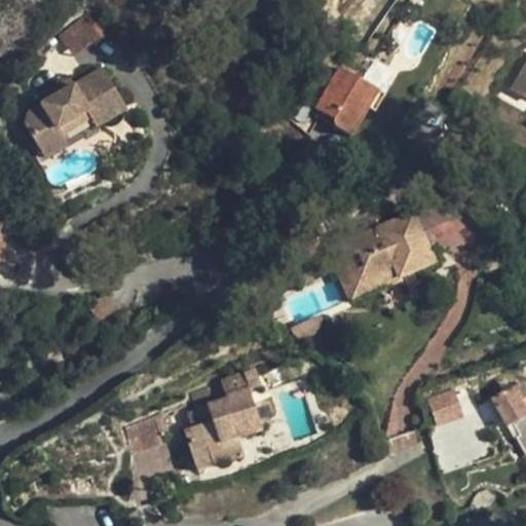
[(89,16),(60,36),(74,55),(103,36),(89,16)]
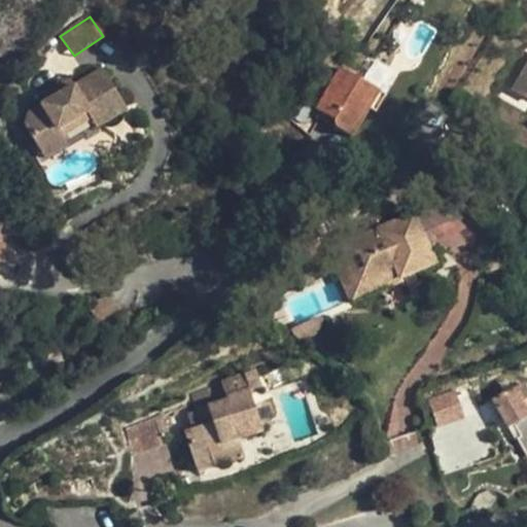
[(526,63),(513,89),(526,97),(526,63)]
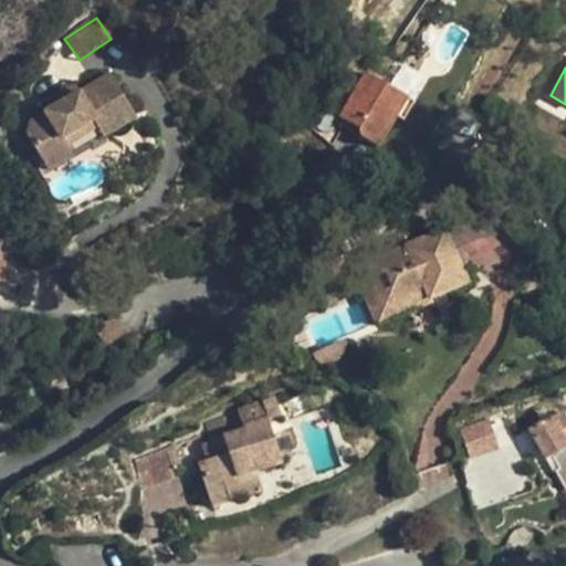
[(367,73),(343,115),(341,118),(349,123),(359,128),(359,133),(360,136),(363,138),(377,147),(396,116),(388,111),(399,93),(399,92),(367,73)]
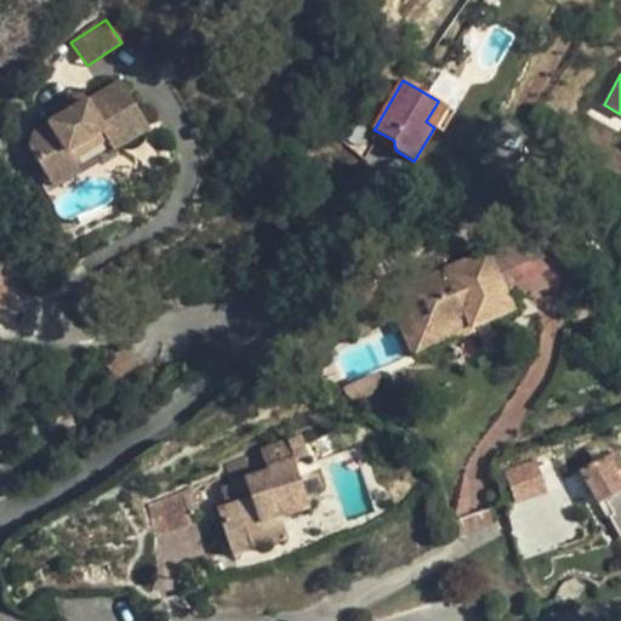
[(83,93),(45,115),(46,118),(34,124),(39,131),(35,132),(30,148),(47,177),(74,161),(68,152),(102,132),(108,142),(143,120),(121,81),(87,102),(83,93)]
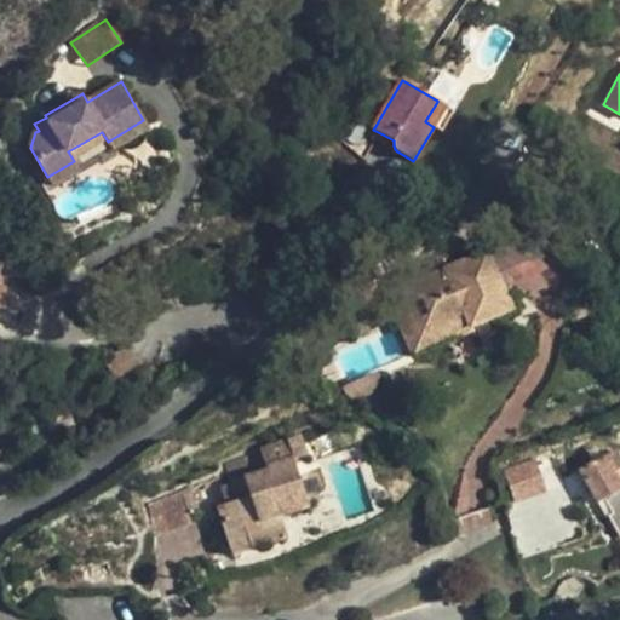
[(437,102),(425,121),(434,127),(443,133),(455,112),(437,102)]
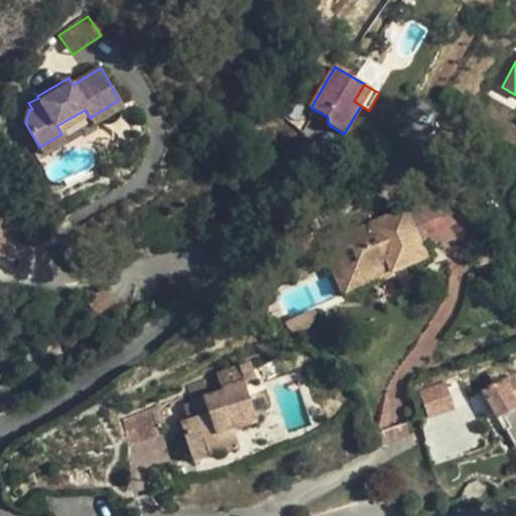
[(288,104),(281,114),(303,133),(310,121),(314,116),(318,112),(310,108),(312,105),(294,94),(288,104)]
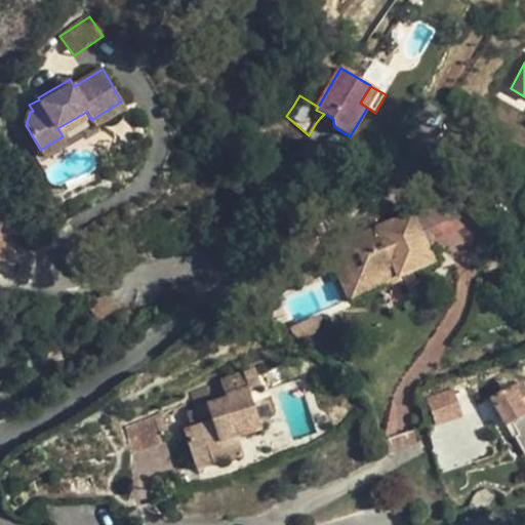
[(121,102),(91,120),(95,127),(126,110),(121,102)]
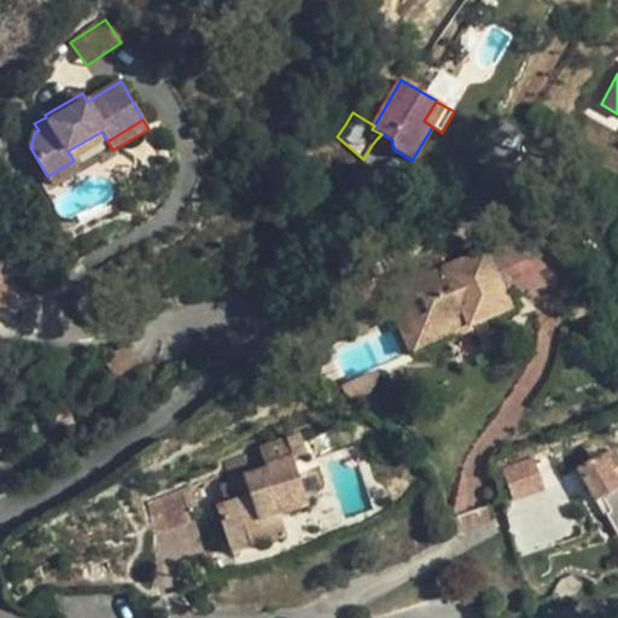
[(101,132),(68,151),(74,161),(108,141),(101,132)]
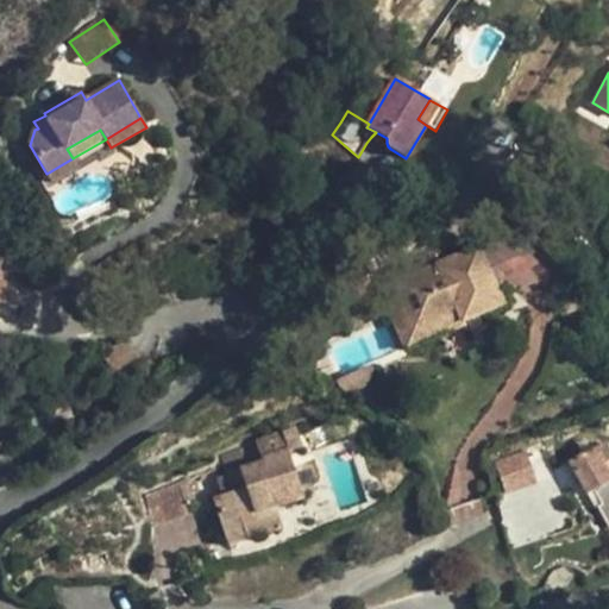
[(387,143),(387,138),(376,132),(371,137),(381,143),(388,146),(387,143)]
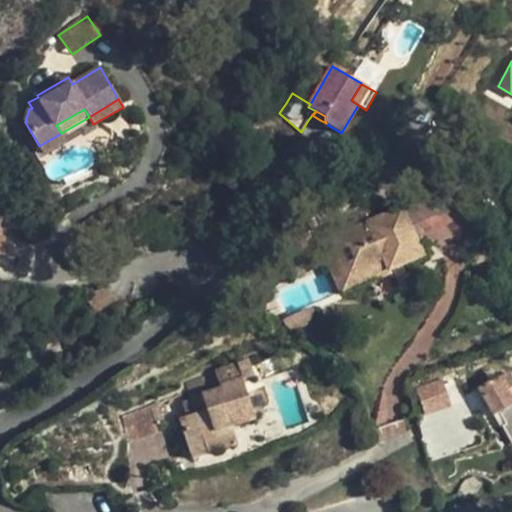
[(61,133),(39,146),(43,154),(65,140),(61,133)]
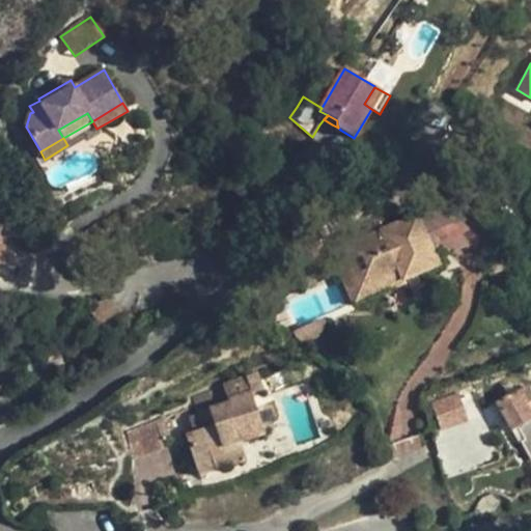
[(382,229),(341,247),(360,290),(399,274),(402,280),(403,280),(439,266),(431,249),(425,235),(425,234),(455,221),(446,200),(442,193),(414,208),(375,216),(382,229)]
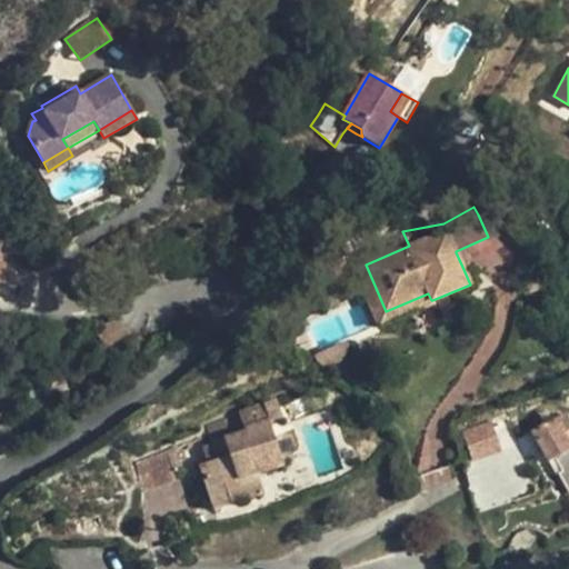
[(348,256),(355,269),(366,265),(409,246),(402,231),(348,256)]
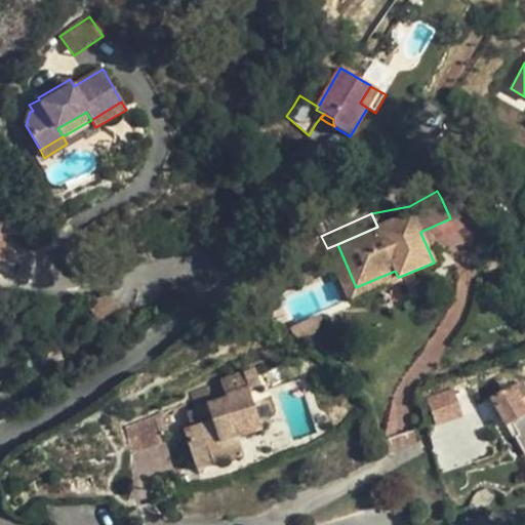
[(8,225),(0,223),(0,233),(7,234),(8,225)]
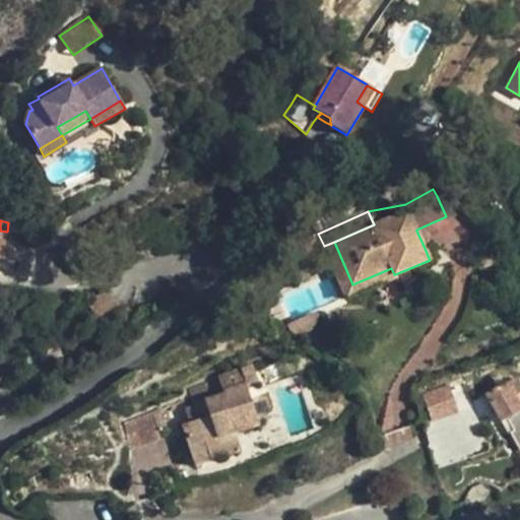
[(423,228),(416,231),(423,244),(428,242),(423,228)]
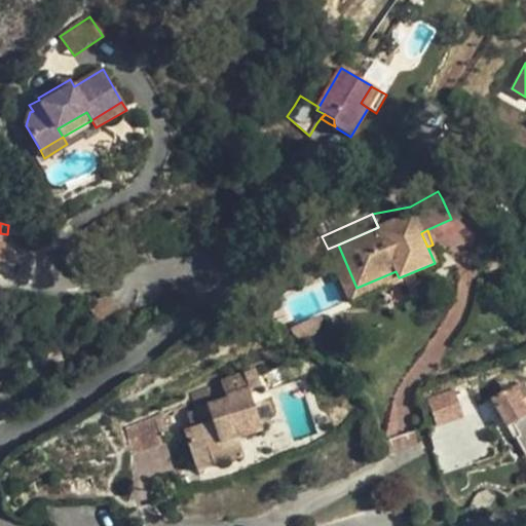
[(338,245),(328,249),(330,255),(346,292),(357,288),(338,245)]
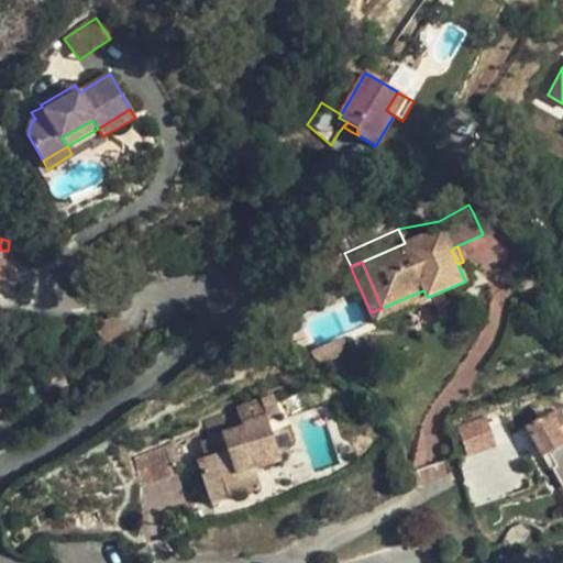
[(382,308),(371,312),(375,324),(430,301),(428,297),(427,297),(423,290),(382,308)]
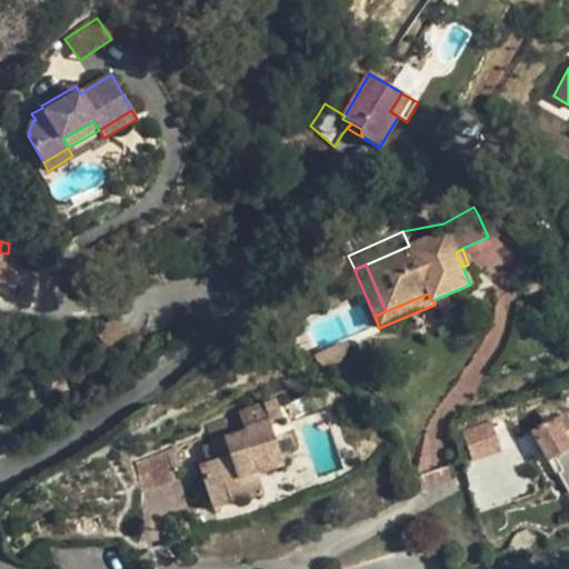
[(119,318),(93,330),(107,349),(131,336),(119,318)]
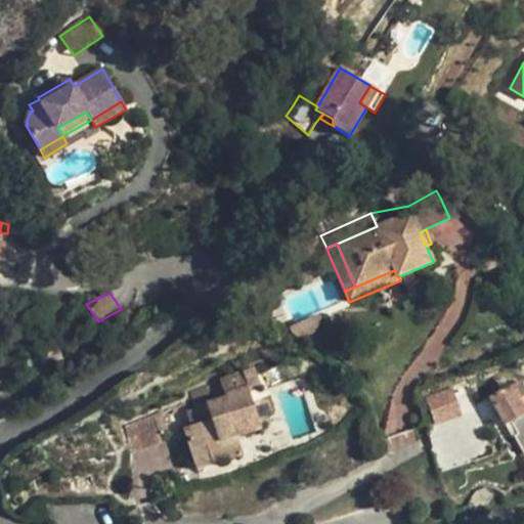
[(235,436),(260,428),(248,389),(259,385),(253,368),(244,372),(220,380),(189,392),(197,406),(198,406),(202,422),(192,425),(184,428),(199,470),(227,461),(220,441),(235,436)]
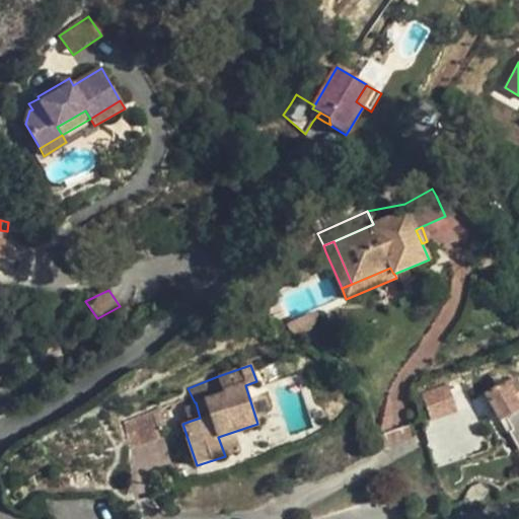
[(518,386),(514,378),(507,381),(518,404),(518,386)]
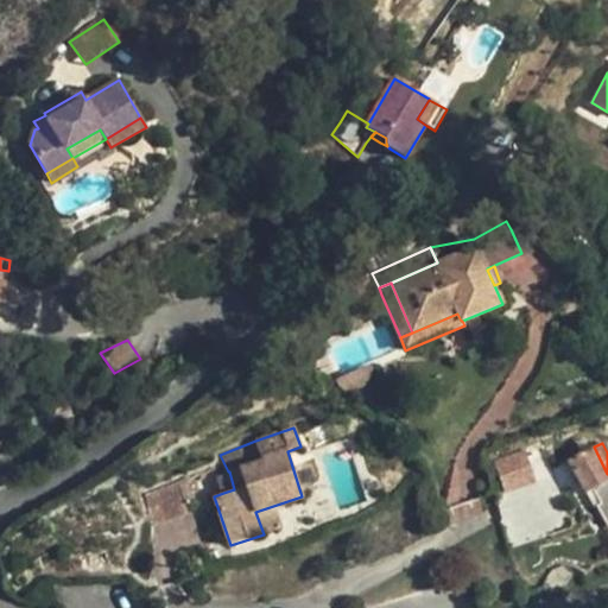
[(607,474),(594,447),(568,461),(587,494),(607,481),(607,474)]
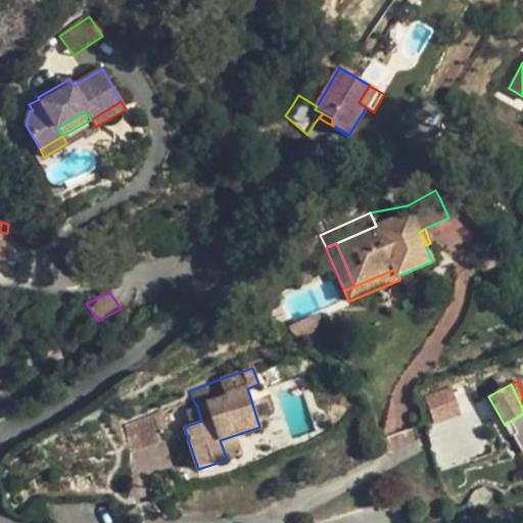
[(465,415),(456,388),(429,397),(438,424),(465,415)]
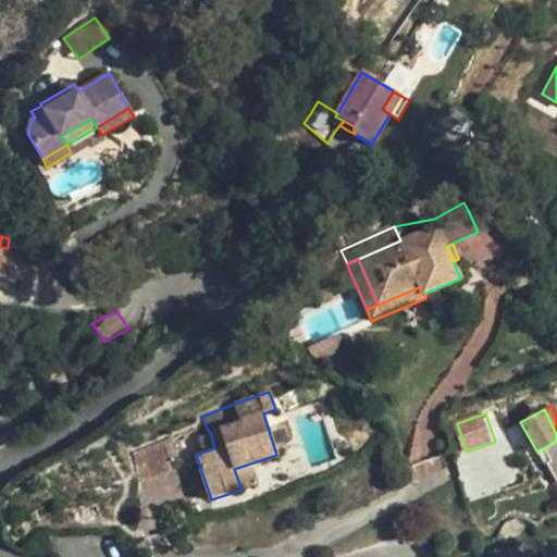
[(214,448),(210,432),(209,432),(199,436),(205,452),(214,448)]
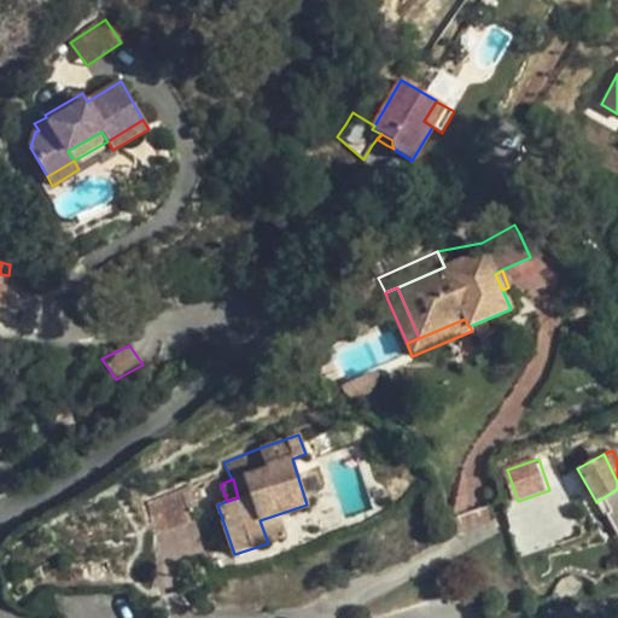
[(185,487),(147,501),(153,532),(192,519),(185,487)]
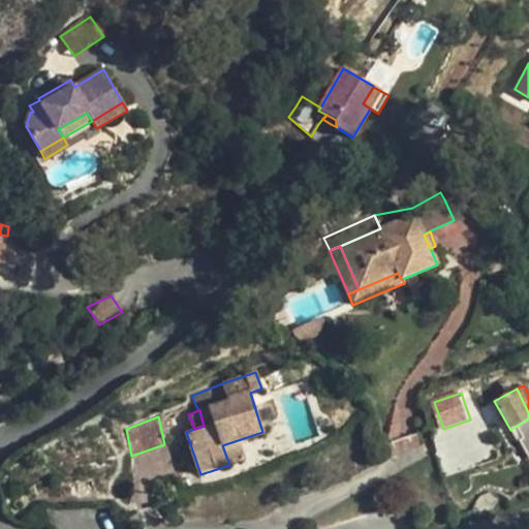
[(238,440),(222,445),(229,465),(244,460),(238,440)]
